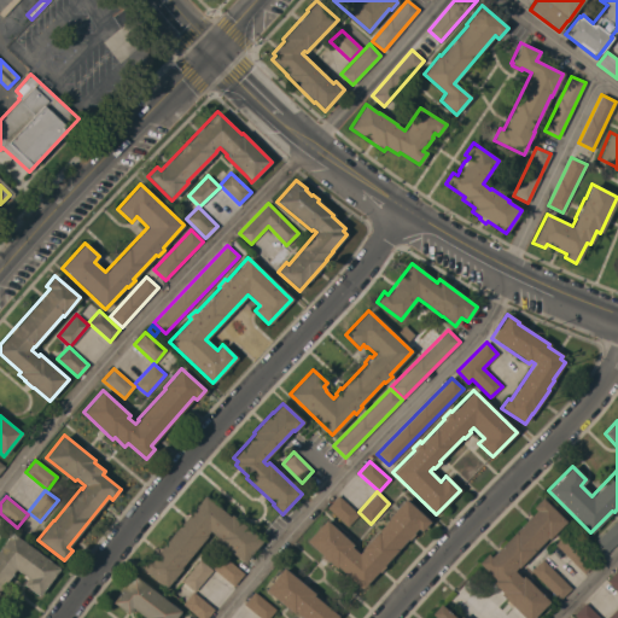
[(204,496),(229,517),(231,514),(262,541),(243,563),(215,540),(216,537),(209,530),(205,535),(207,535),(180,567),(181,569),(165,588),(140,566),(149,555),(152,559),(204,496)]
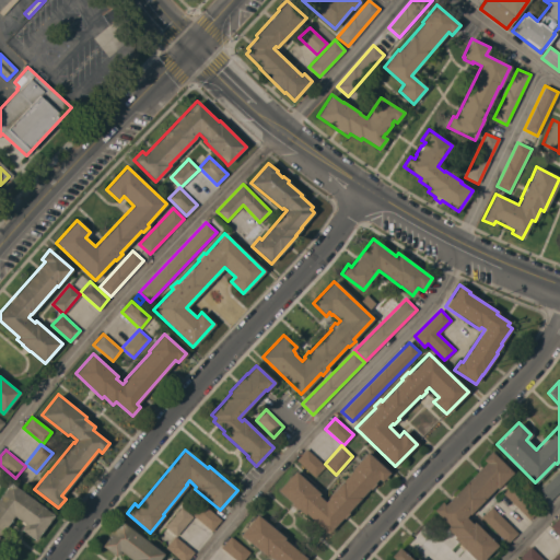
[(325,466),(314,477),(296,461),(306,450),(325,466)]
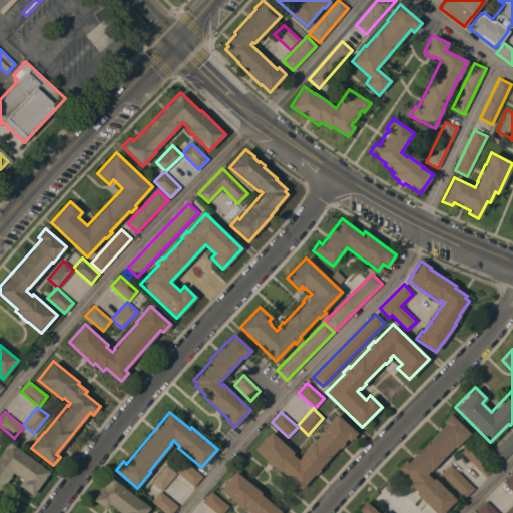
[(444,424),(441,421),(449,413),(469,433),(455,448),(454,447),(430,471),(429,471),(426,474),(432,480),(434,478),(455,500),(442,512),(435,512),(415,493),(416,492),(408,484),(411,481),(397,468),(404,460),(407,462),(444,424)]
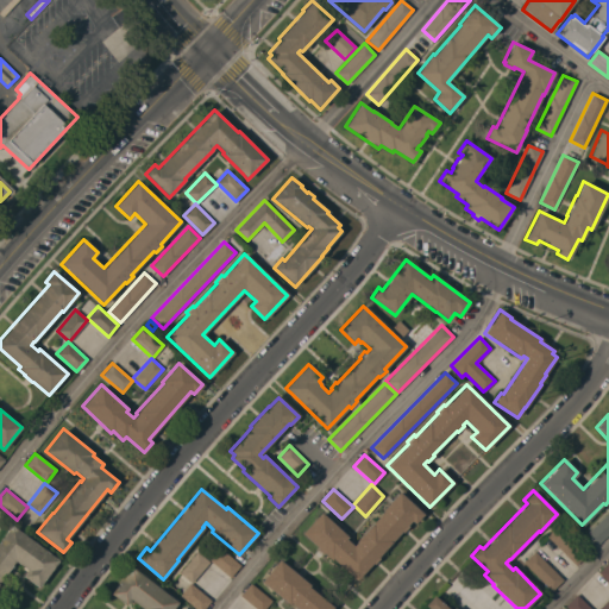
[(347,537),(345,539),(353,546),(356,542),(356,541),(383,512),(382,509),(399,491),(422,514),(414,523),(410,521),(407,526),(408,527),(402,532),(401,531),(377,557),(378,558),(372,564),(371,563),(356,581),(332,559),(331,560),(324,553),(322,556),(316,550),(318,548),(301,533),(321,512),(347,537)]
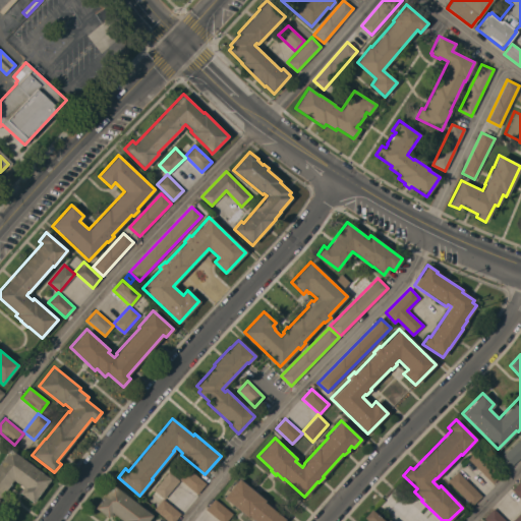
[(495,462),(520,437),(520,456),(504,472),(495,462)]
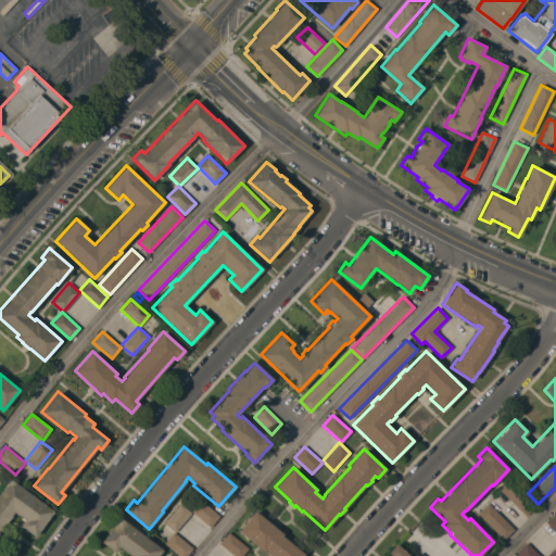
[(0,555),(0,491),(10,479),(53,512),(35,536),(21,526),(25,520),(14,512),(0,530),(0,555)]
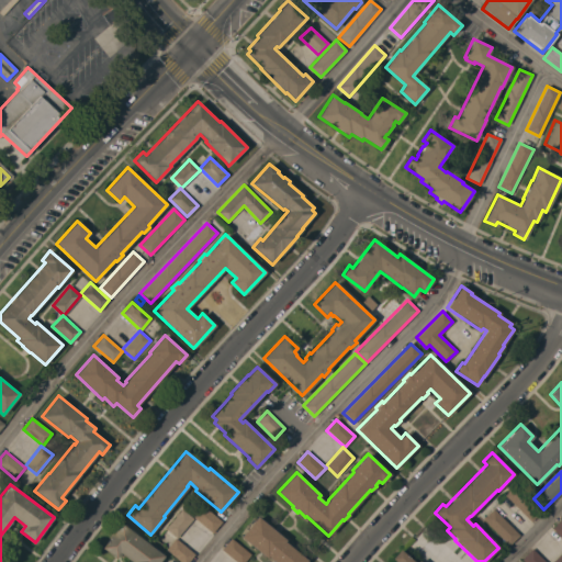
[(541,510),(530,521),(504,495),(515,484),(541,510)]
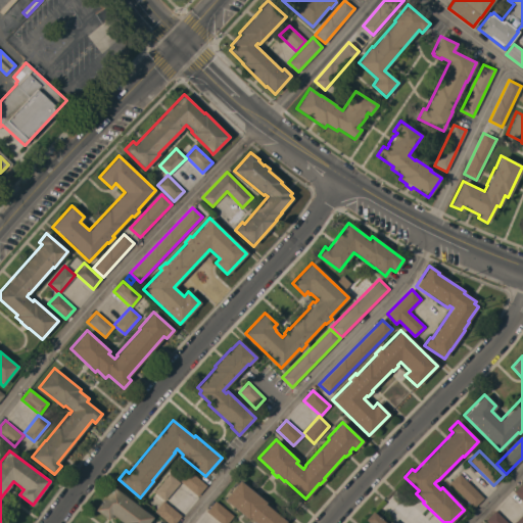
[(197,495),(179,480),(188,470),(206,485),(197,495)]
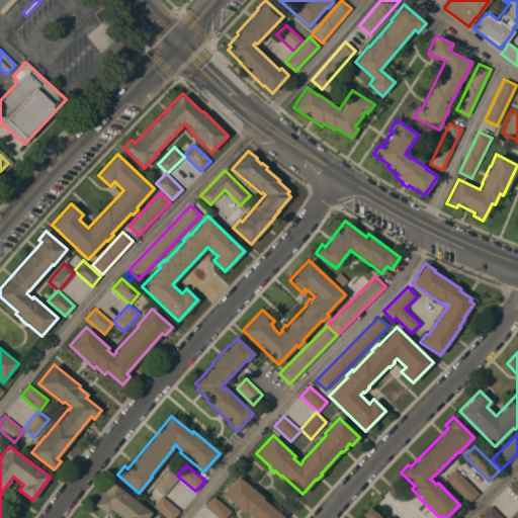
[(167,468),(178,478),(163,496),(153,487),(167,468)]
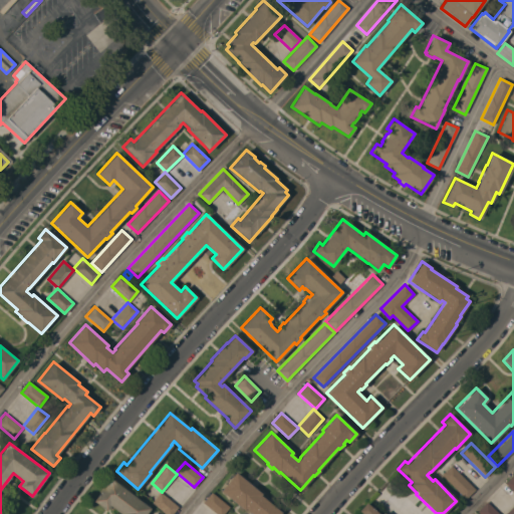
[(475,489),(465,499),(441,475),(451,465),(475,489)]
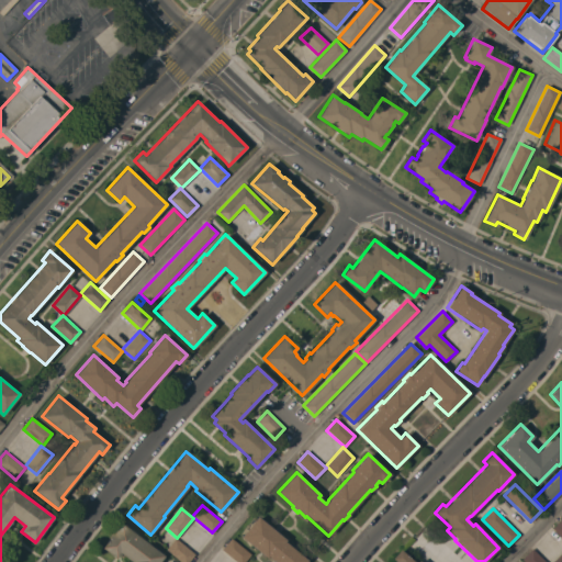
[(257,516),(285,540),(284,541),(307,560),(305,561),(276,561),(268,557),(267,558),(240,537),(257,516)]
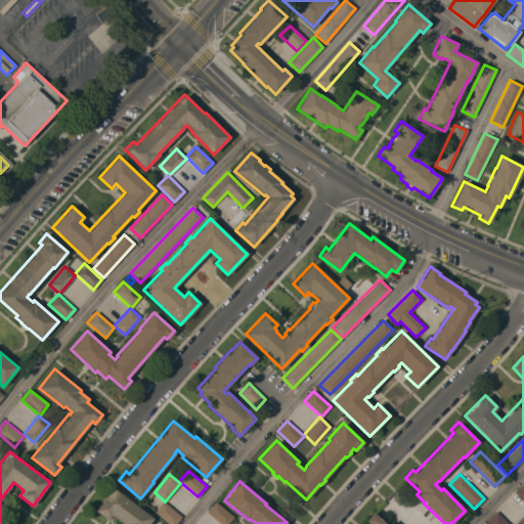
[(523,501),(514,492),(523,482),(523,501)]
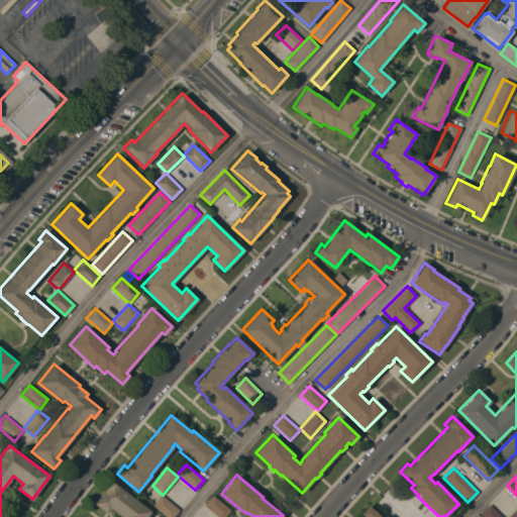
[(145,516),(119,516),(120,516),(110,509),(106,514),(94,504),(111,481),(150,511),(145,516)]
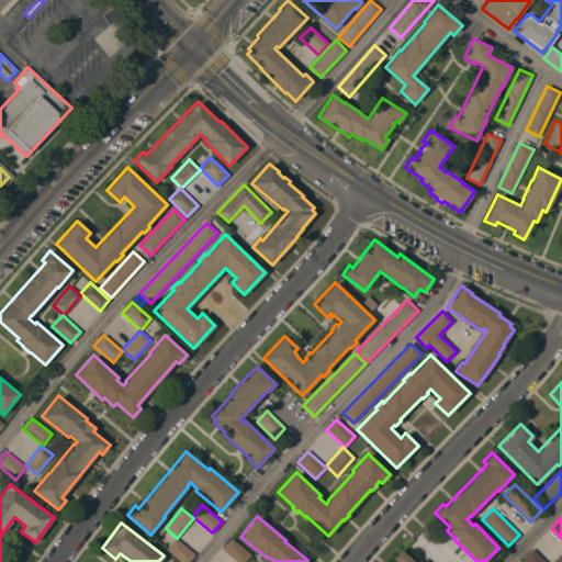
[(194,554),(187,561),(180,561),(166,550),(175,538),(194,554)]
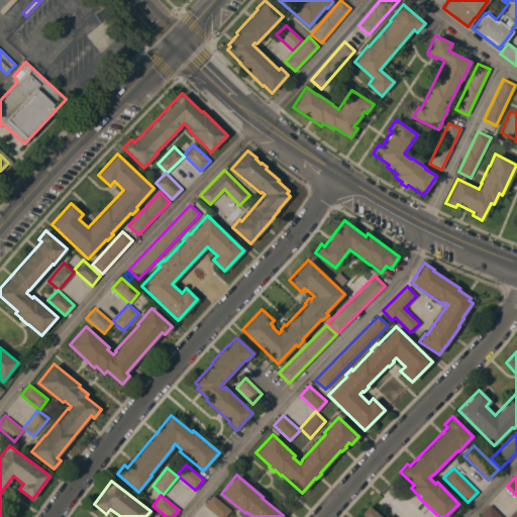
[(230,510),(224,516),(218,516),(204,506),(212,495),(230,510)]
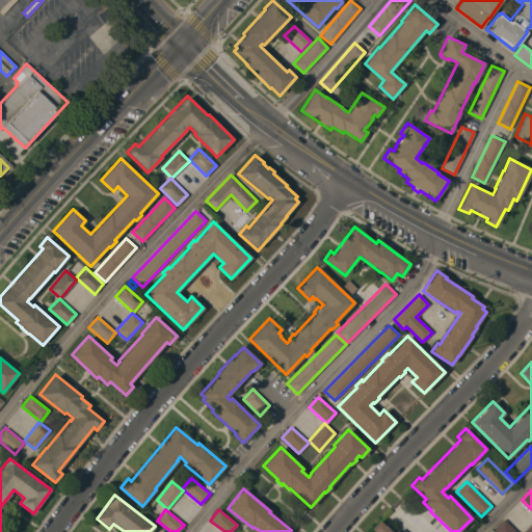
[(373,531),(374,531),(371,529),(378,520),(391,531),(395,531),(396,531),(397,531),(373,531)]
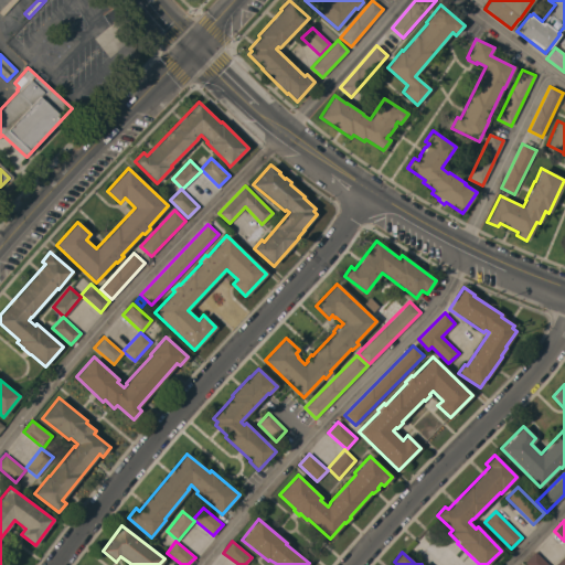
[(547,564),(526,564),(524,562),(534,552),(547,564)]
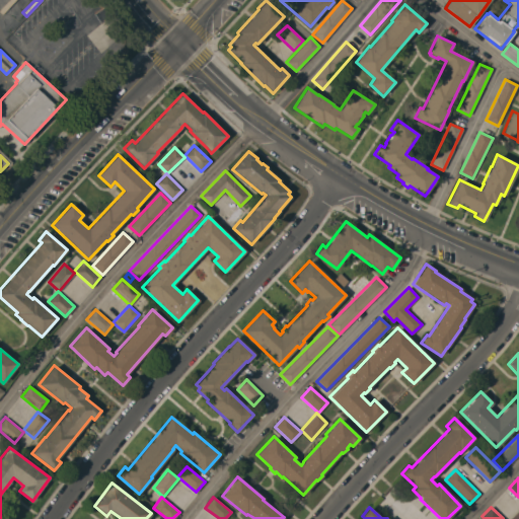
[(510,518),(518,510),(518,518),(510,518)]
